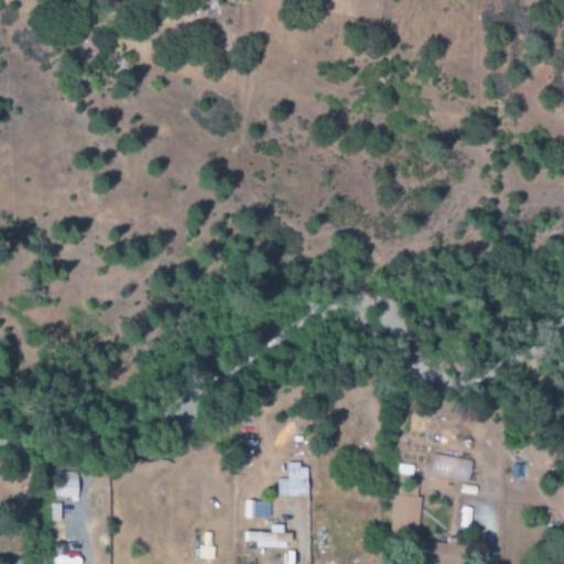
[(430,474),(467,480),(470,462),(433,455),(430,474)]
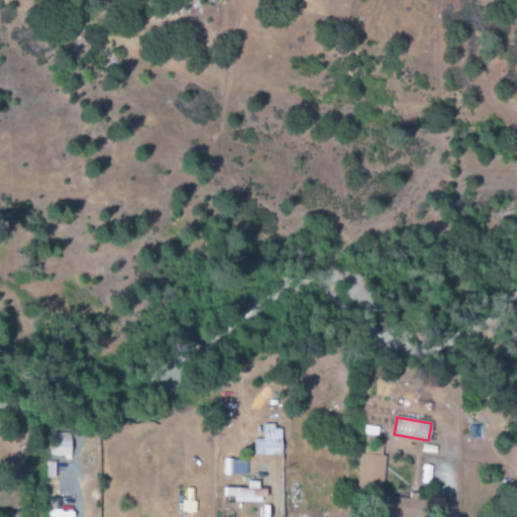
[(252,440),(253,456),(281,455),(281,425),(263,426),(263,439),(252,440)]
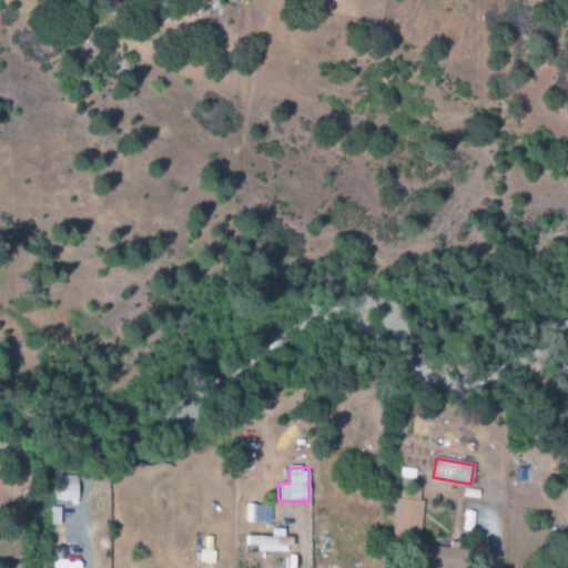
[(77,476),(57,477),(58,504),(78,503),(77,476)]
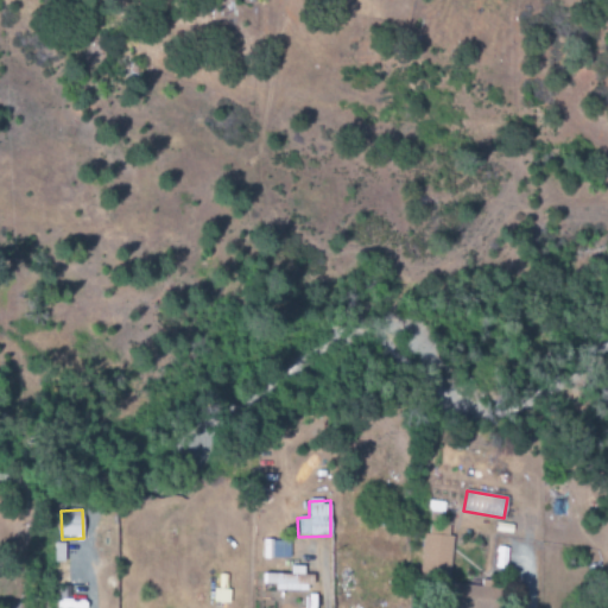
[(423,533),(419,578),(449,580),(454,517),(430,514),(429,534),(423,533)]
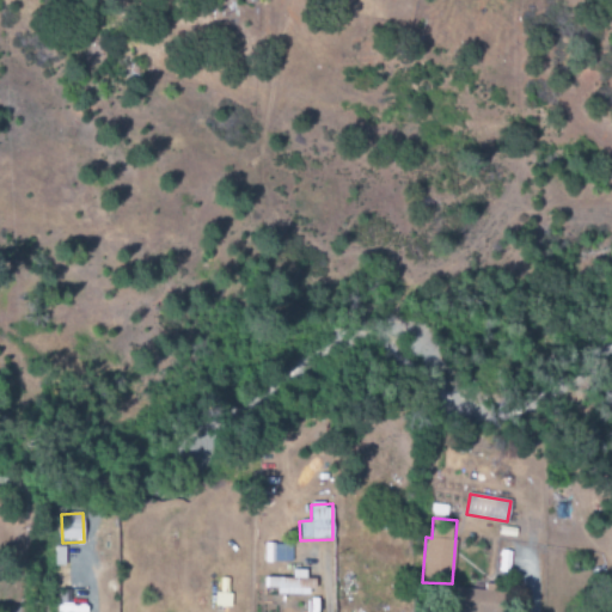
[(292,544),(264,544),(263,563),(291,563),(292,544)]
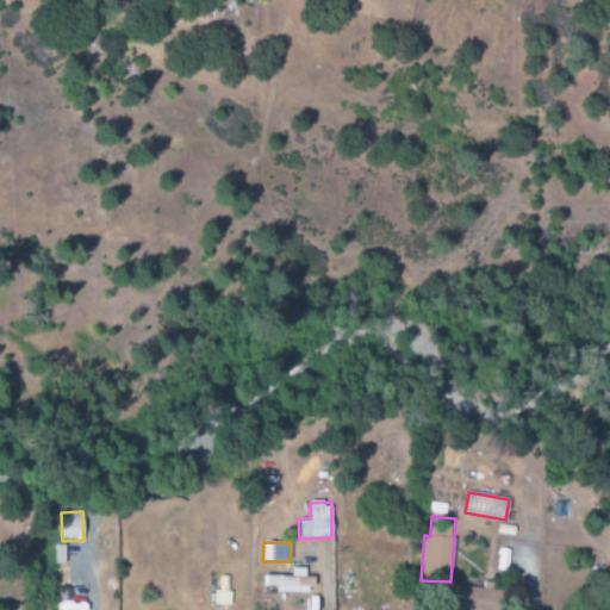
[(274,593),(311,593),(311,578),(304,578),(305,568),(291,568),(290,577),(263,576),(262,587),(274,587),(274,593)]
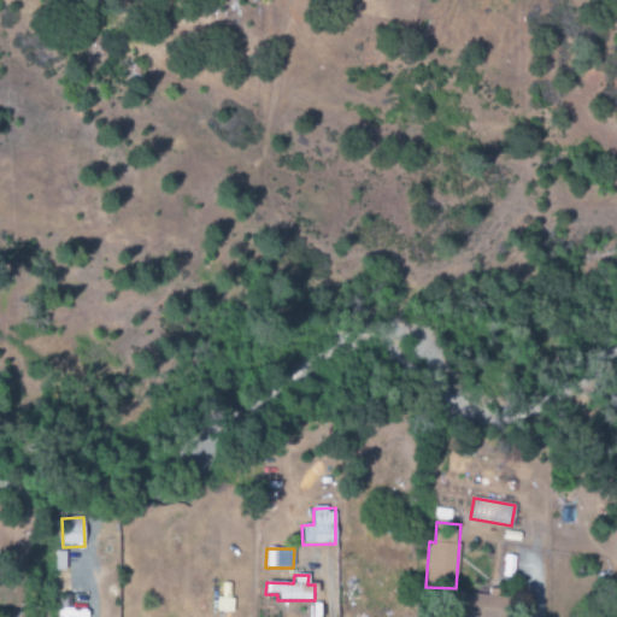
[(498,616),(499,595),(454,594),(453,616),(498,616)]
